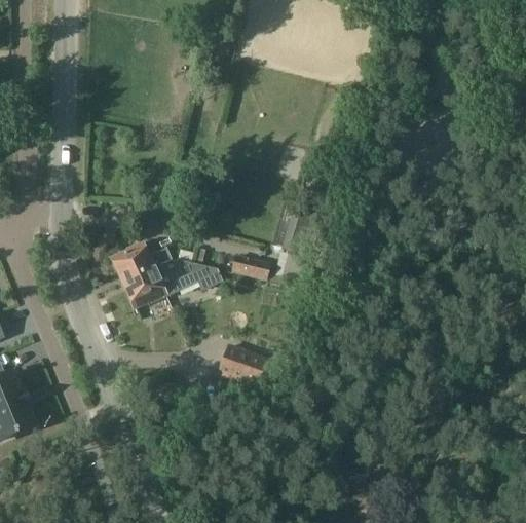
[(214,169),(209,173),(207,180),(211,186),(215,187),(220,188),(225,184),(226,176),(223,171),(218,170),(214,169)]
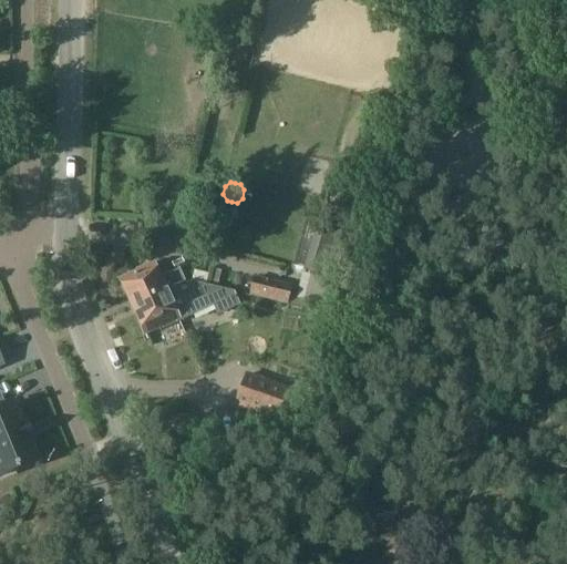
[(317,219),(302,270),(337,280),(350,232),(317,219)]
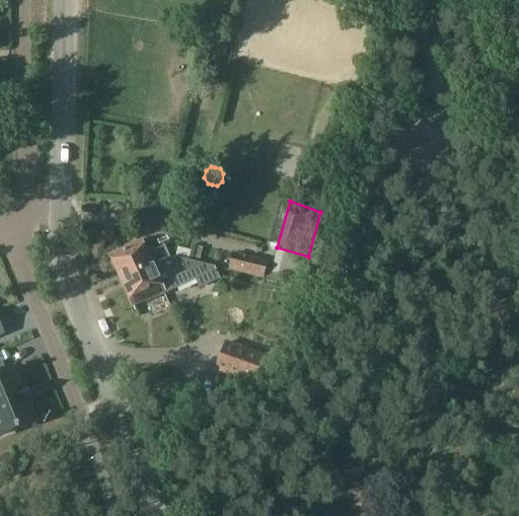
[(162,243),(145,251),(140,240),(108,255),(120,279),(151,265),(168,256),(162,243)]
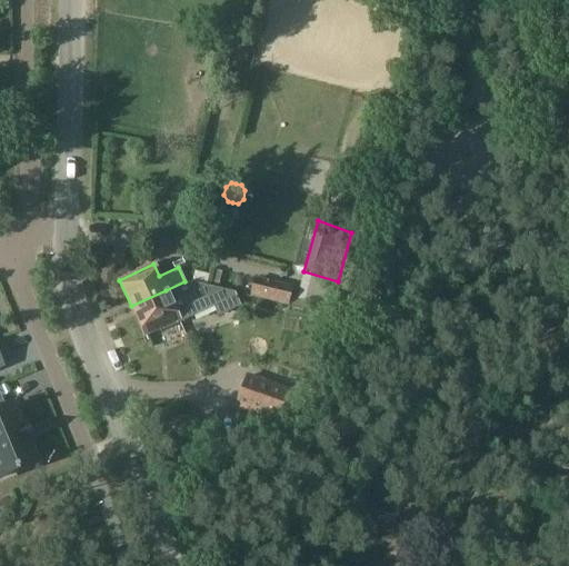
[(221,270),(213,268),(210,286),(218,287),(221,270)]
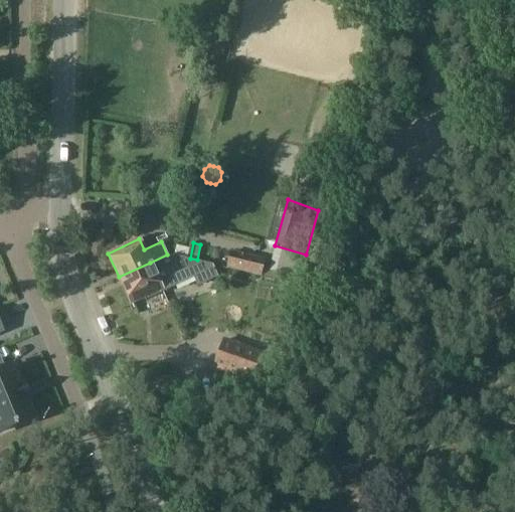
[(265,258),(261,275),(279,279),(279,275),(300,279),(306,254),(275,245),(272,260),(265,258)]
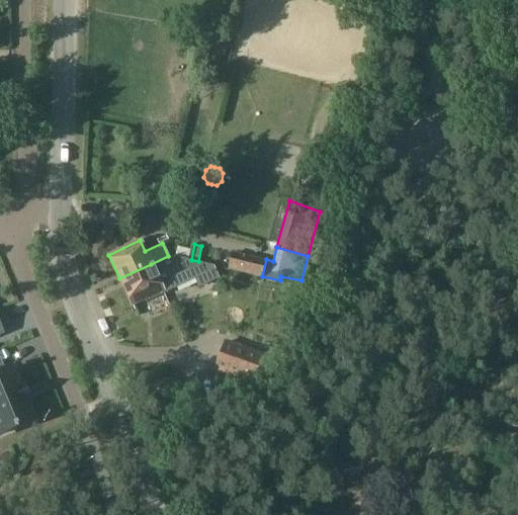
[(233,251),(229,268),(262,276),(266,259),(265,259),(233,251)]
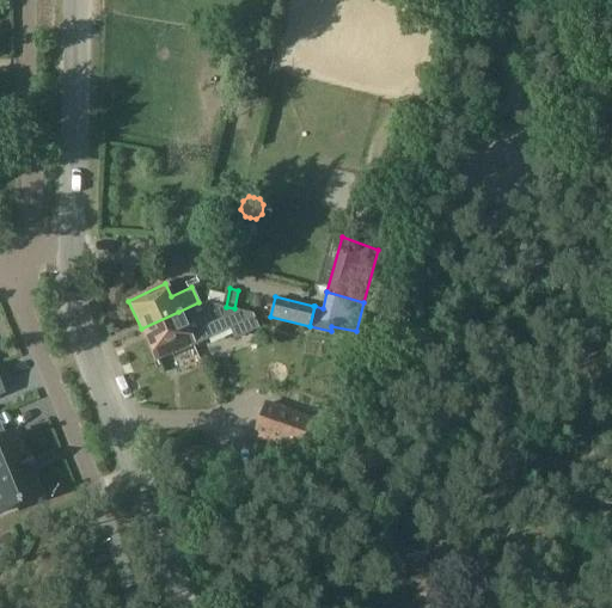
[(141,329),(140,330),(154,362),(175,352),(176,354),(191,347),(190,345),(191,344),(193,345),(231,329),(231,327),(232,327),(222,306),(202,302),(200,304),(199,302),(178,312),(141,329)]
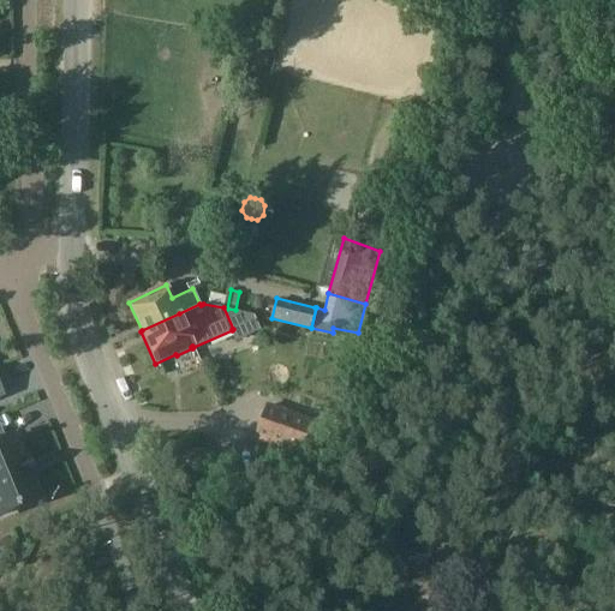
[(254,313),(224,307),(233,329),(232,329),(232,330),(236,339),(260,328),(254,313)]
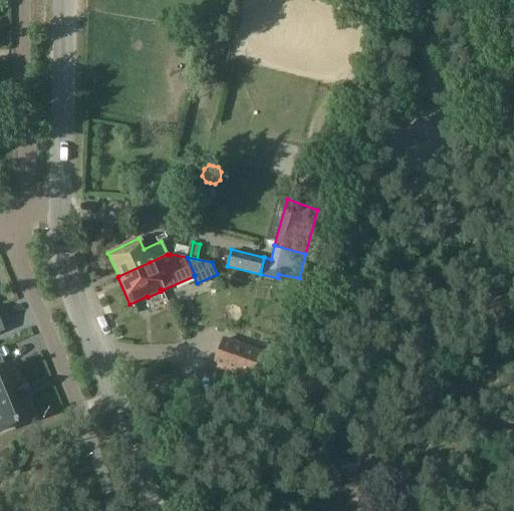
[(260,351),(223,338),(213,367),(250,380),(260,351)]
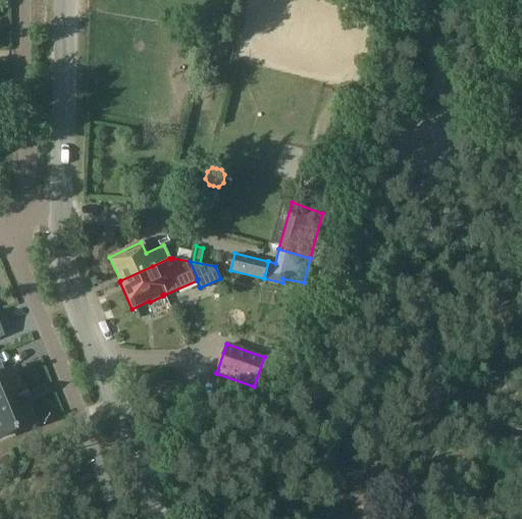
[(0,436),(36,422),(27,401),(30,401),(24,388),(22,390),(13,369),(5,373),(0,374),(0,436)]
